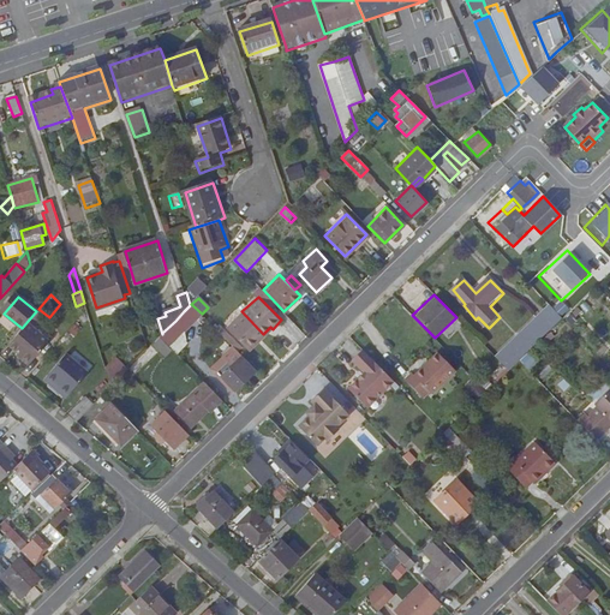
[(315,304),(310,298),(294,314),(299,320),(315,304)]
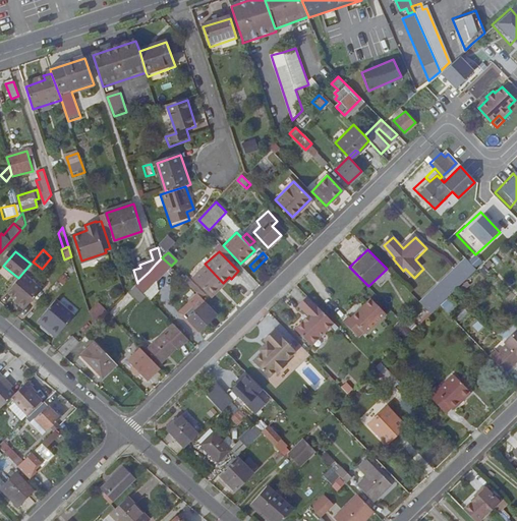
[(476,270),(477,268),(466,256),(419,302),(431,313),(440,304),(476,270)]
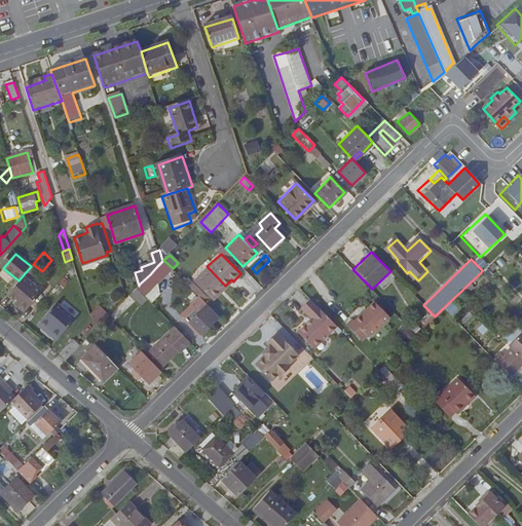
[(163,260),(162,261),(157,266),(166,275),(173,268),(163,260)]
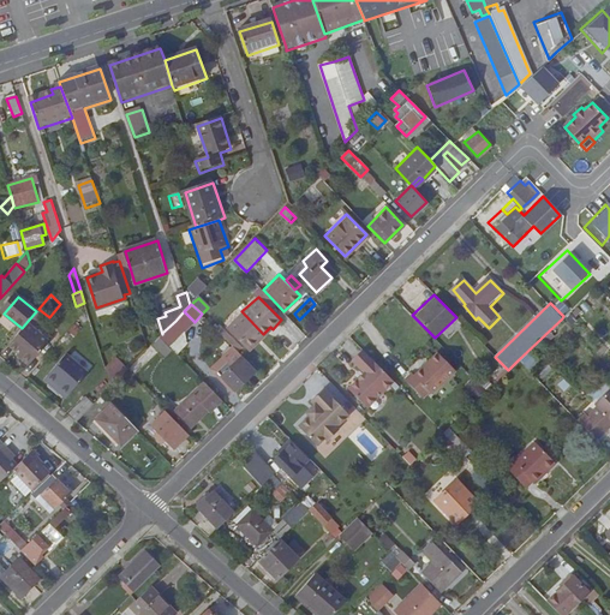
[(175,321),(185,330),(195,322),(184,311),(175,321)]
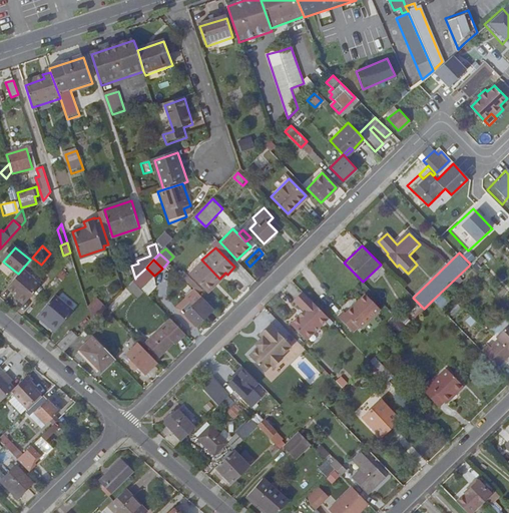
[(207,290),(219,279),(201,260),(189,271),(207,290)]
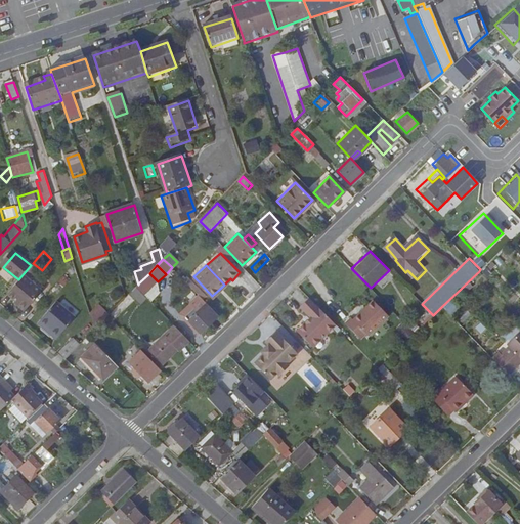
[(344,287),(350,279),(353,282),(364,294),(371,288),(351,268),(335,285),(340,290),(344,287)]
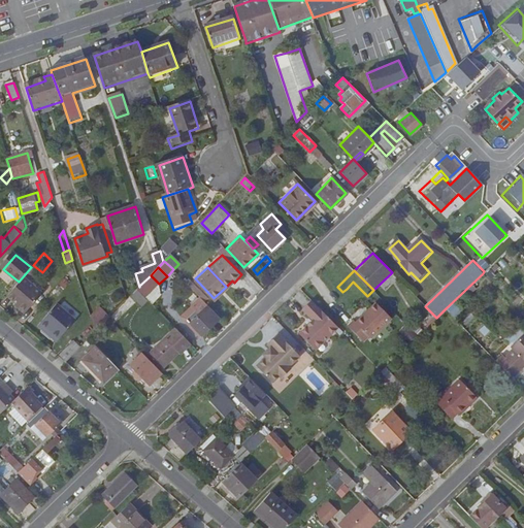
[(139,286),(149,295),(159,284),(151,275),(139,286)]
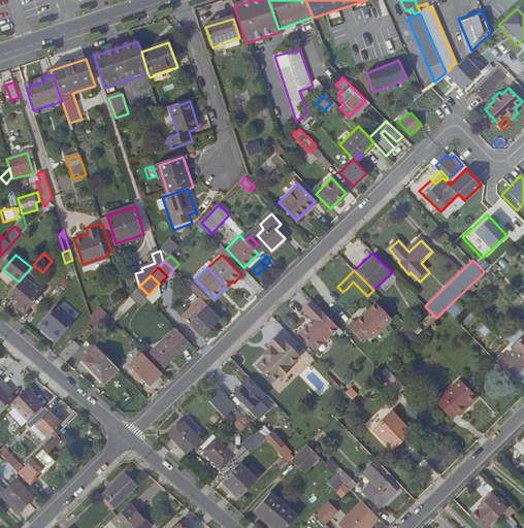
[(32,288),(23,279),(8,296),(25,310),(41,291),(35,286),(32,288)]
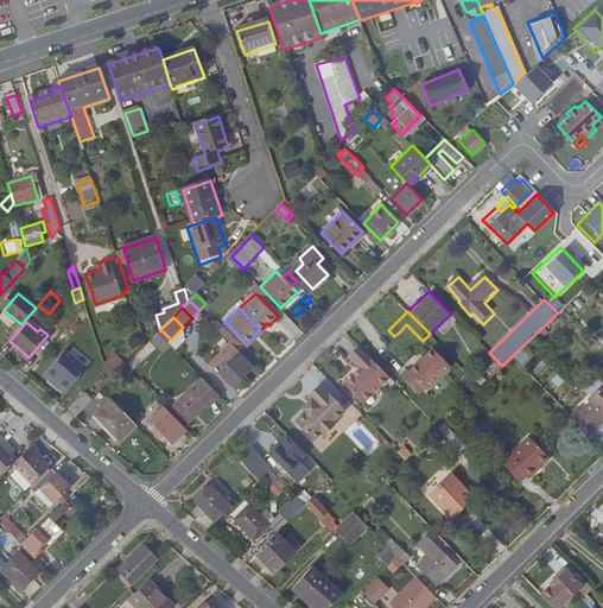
[(267,323),(260,330),(262,333),(270,325),(267,323)]
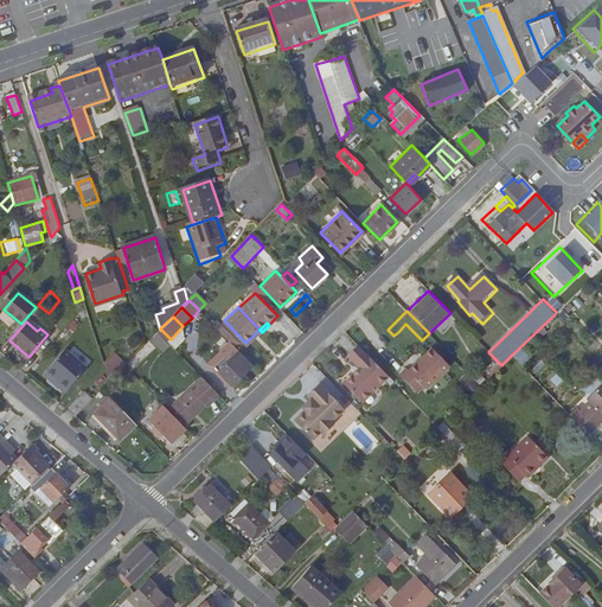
[(409,327),(405,324),(398,332),(401,334),(409,327)]
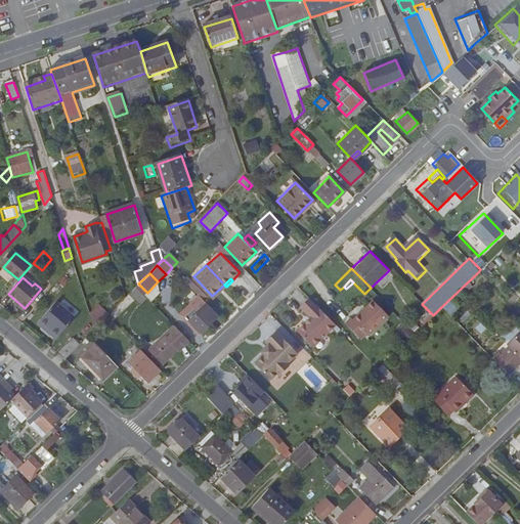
[(214,298),(226,287),(224,285),(212,296),(214,298)]
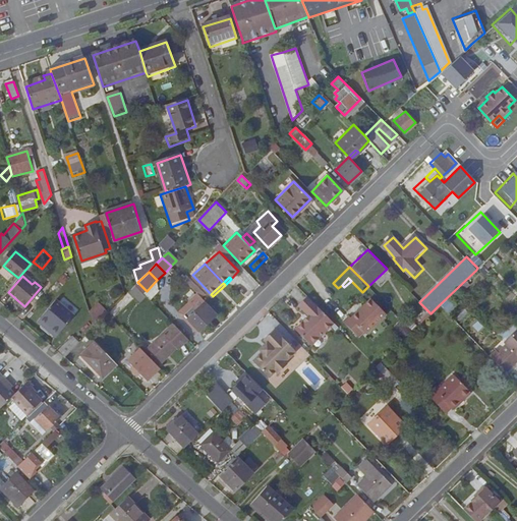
[(196,308),(205,300),(197,293),(181,310),(184,313),(192,305),(196,308)]
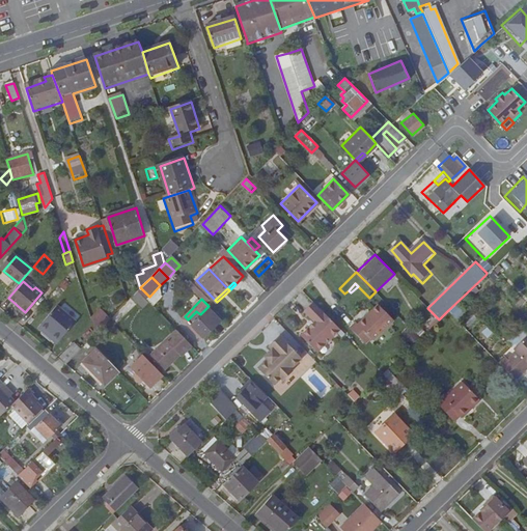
[(339,329),(312,301),(303,310),(313,320),(299,334),(315,352),(339,329)]
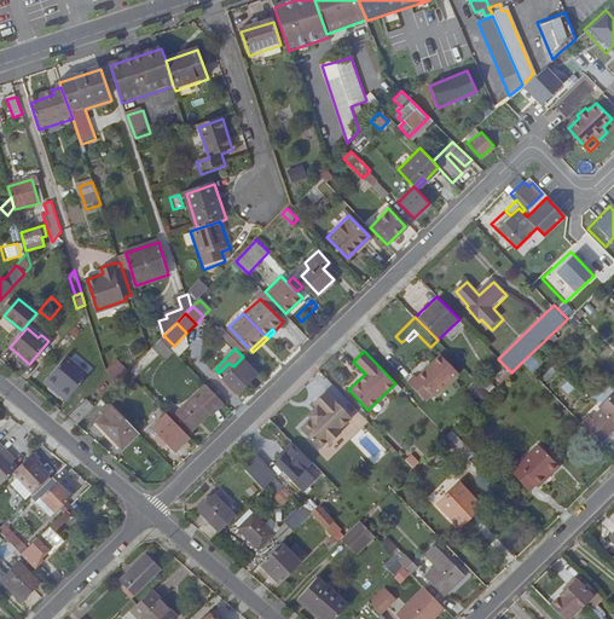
[(406,382),(427,403),(458,372),(440,354),(416,377),(413,375),(406,382)]
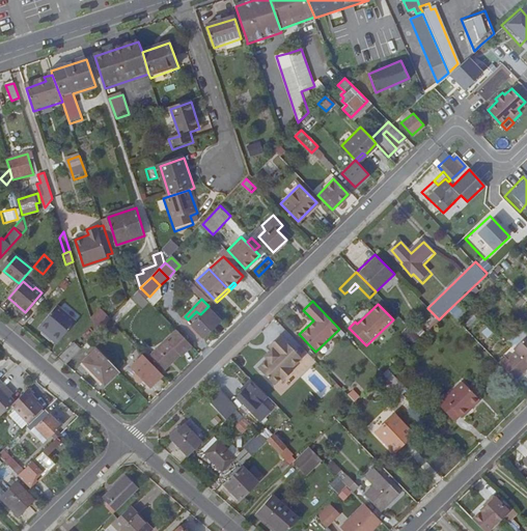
[(75,322),(56,305),(54,308),(73,325),(75,322)]
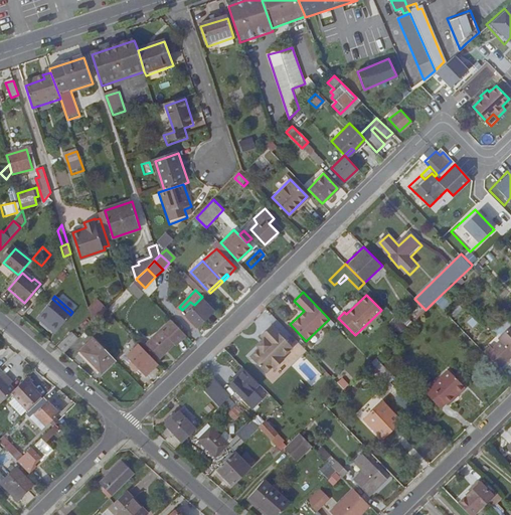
[(190,302),(182,310),(179,307),(176,310),(193,328),(213,308),(202,297),(194,305),(190,302)]
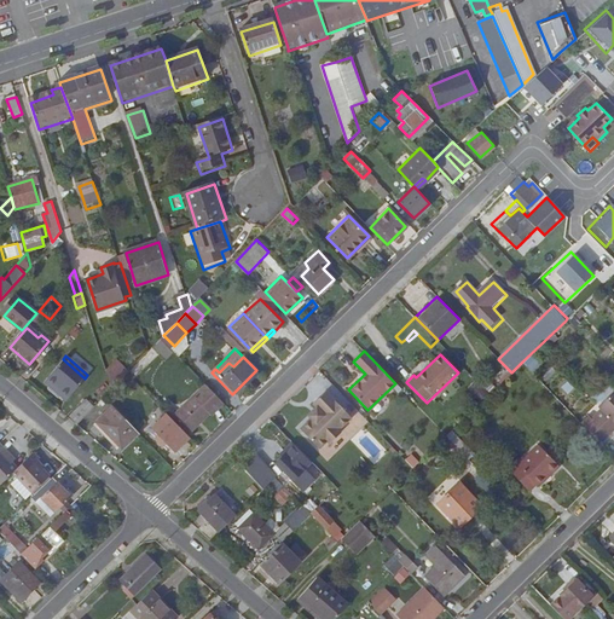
[(63,359),(44,381),(65,400),(85,379),(63,359)]
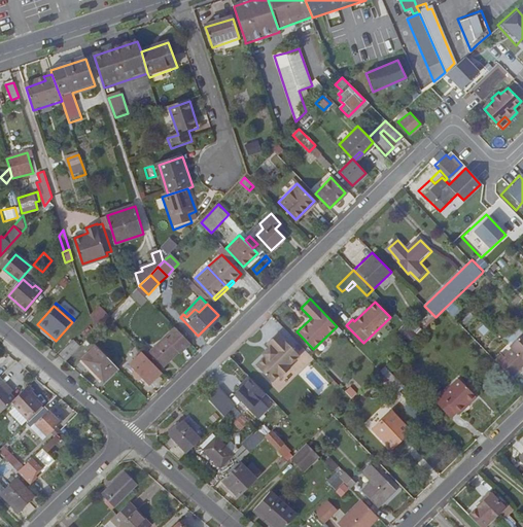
[(427,322),(433,317),(423,307),(418,313),(427,322)]
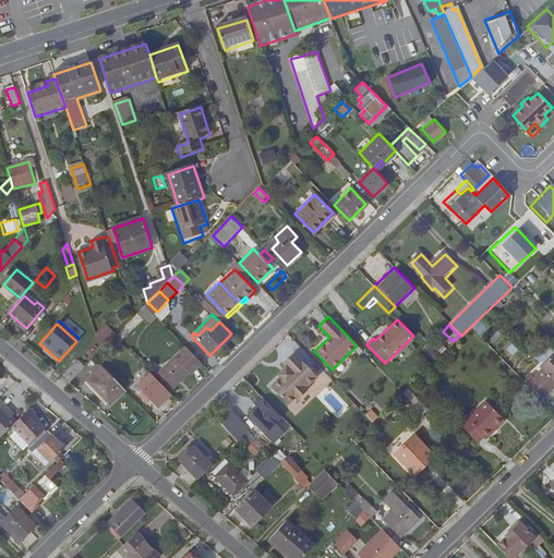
[(101,350),(115,336),(116,336),(106,327),(97,336),(101,350)]
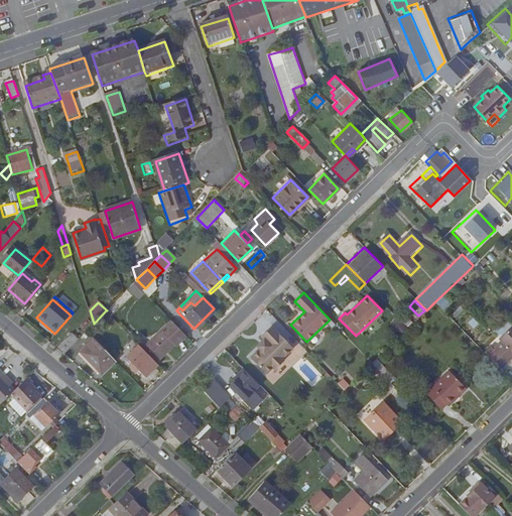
[(386,326),(397,335),(403,328),(392,318),(386,326)]
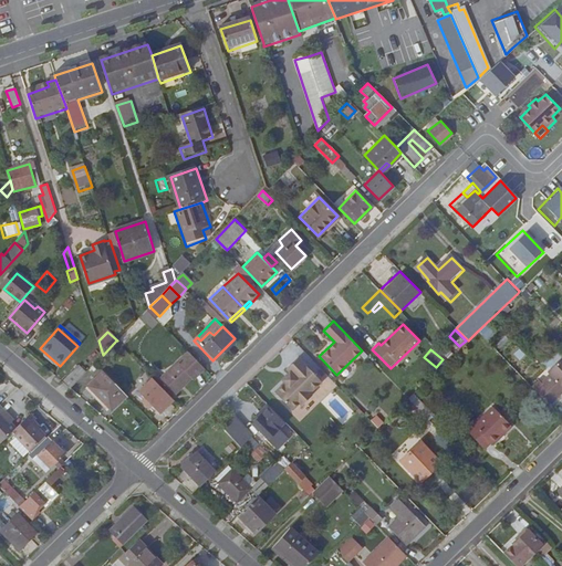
[(191,379),(204,367),(188,352),(160,378),(174,392),(189,377),(191,379)]
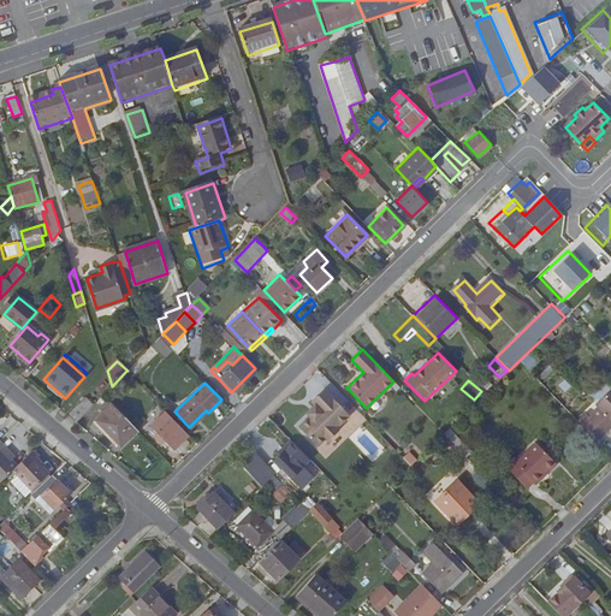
[(313,407),(334,428),(349,413),(324,388),(318,394),(321,397),(313,407)]
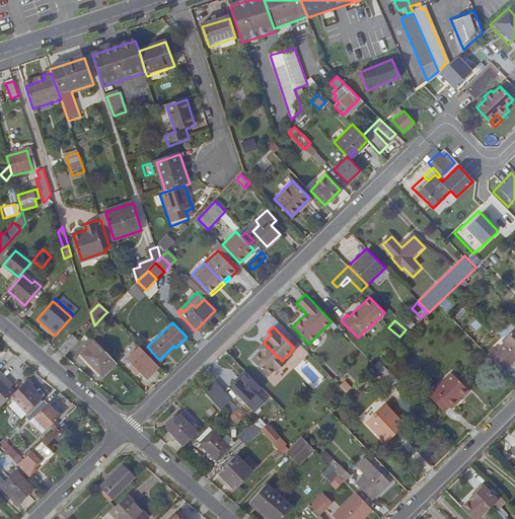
[(487,354),(502,370),(514,358),(514,327),(514,326),(501,340),(503,343),(495,350),(493,348),(487,354)]
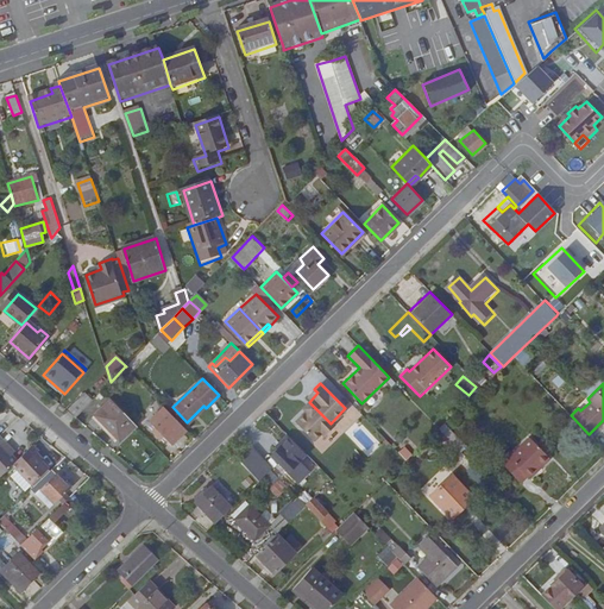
[(67,412),(75,419),(93,400),(85,393),(67,412)]
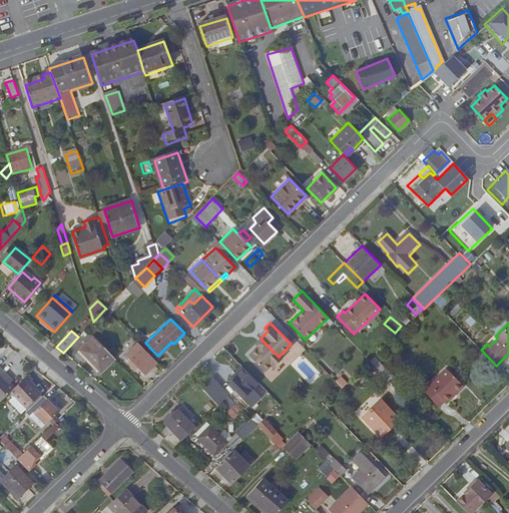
[(80,349),(101,371),(115,358),(93,336),(80,349)]
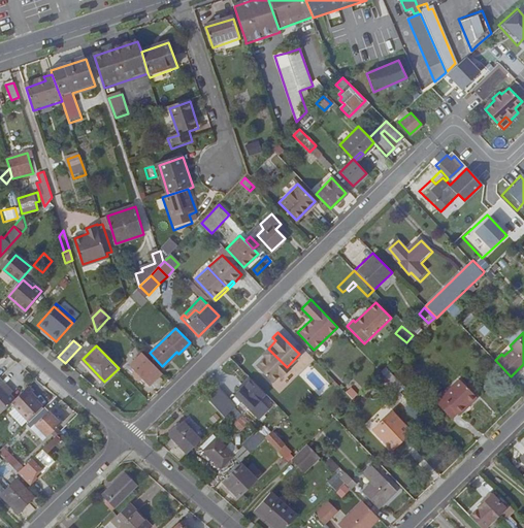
[(149,386),(162,372),(137,348),(130,354),(135,360),(129,365),(135,372),(132,375),(137,381),(141,377),(149,386)]
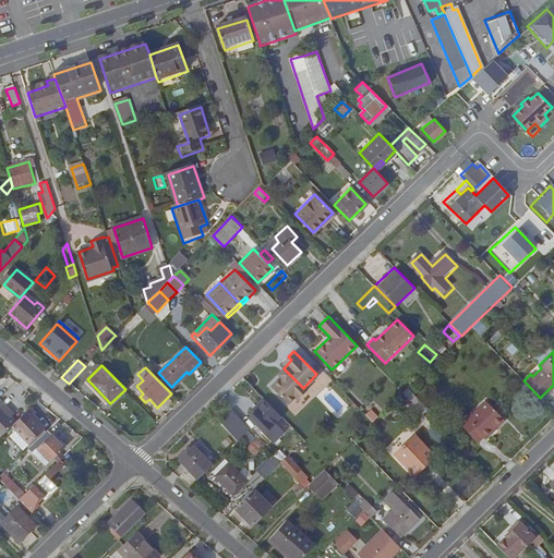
[(289,402),(303,388),(284,368),(280,371),(282,374),(272,385),(289,402)]
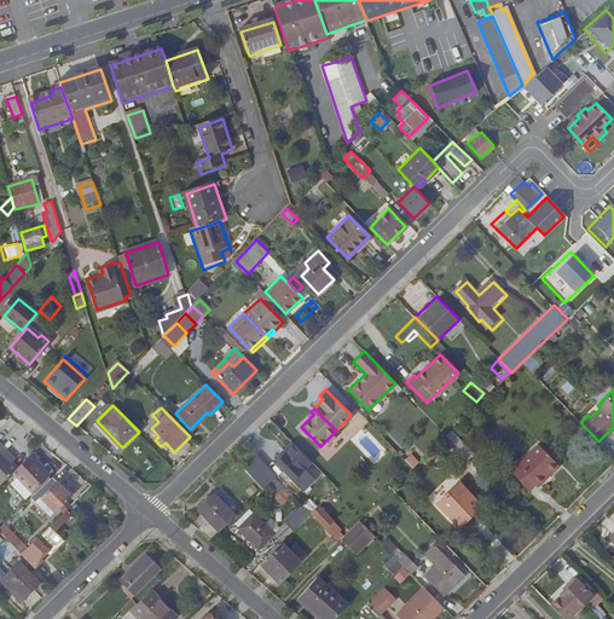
[(354,444),(369,452),(374,445),(360,435),(354,444)]
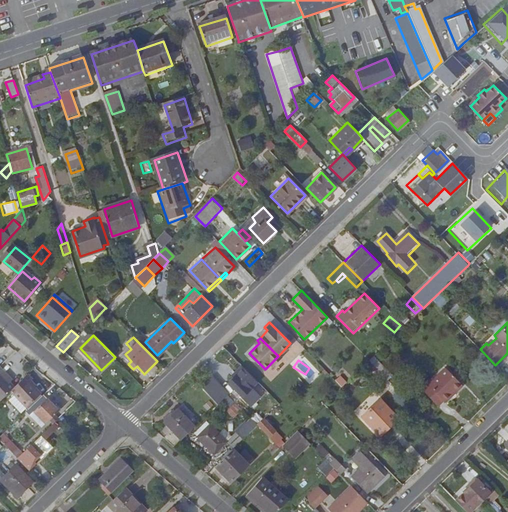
[(240,366),(232,374),(234,377),(243,368),(240,366)]
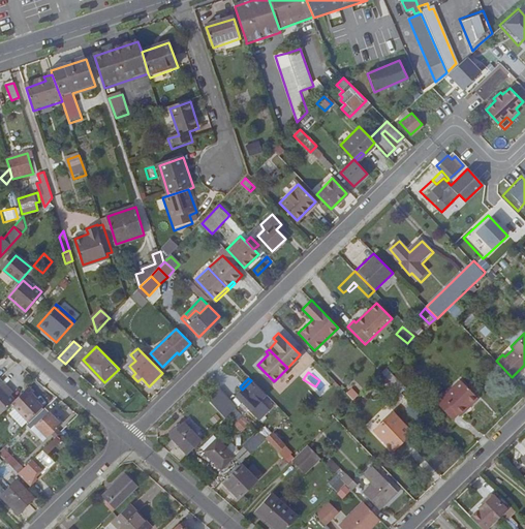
[(433,400),(452,417),(457,412),(459,414),(465,408),(462,404),(473,394),(459,379),(441,397),(439,394),(433,400)]
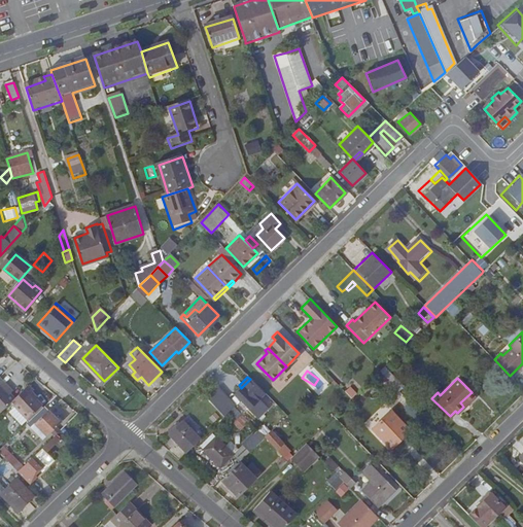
[(241,388),(236,393),(250,408),(258,417),(268,407),(259,398),(265,394),(250,379),(241,388)]
